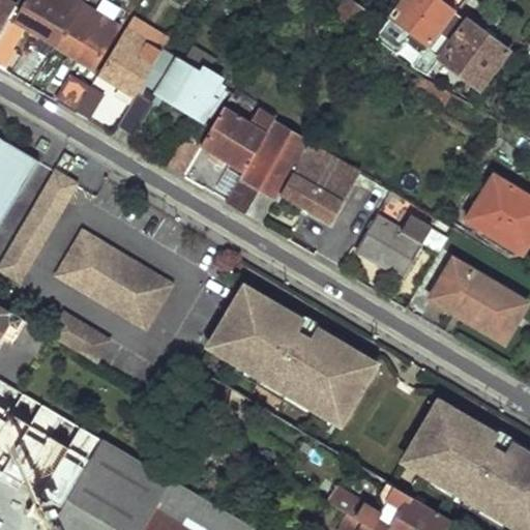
[(27,0),(16,20),(56,46),(80,6),(82,2),(78,0),(27,0)]
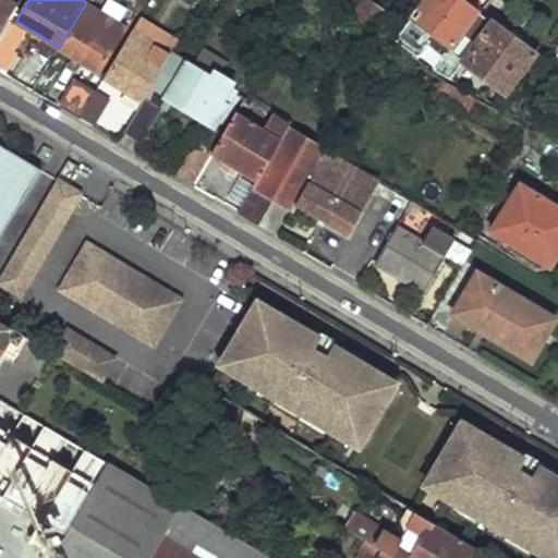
[(383,13),(365,0),(364,0),(353,16),(371,28),(383,13)]
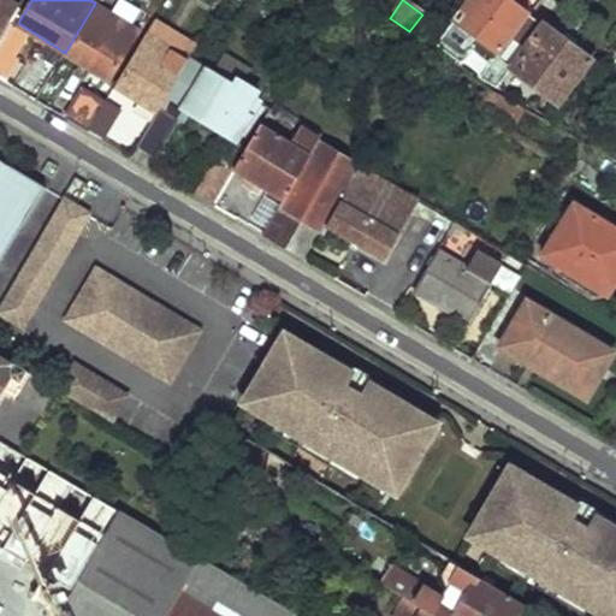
[(466,0),(436,42),(457,60),(478,37),(492,49),(495,51),(509,35),(526,12),(509,0),(466,0)]
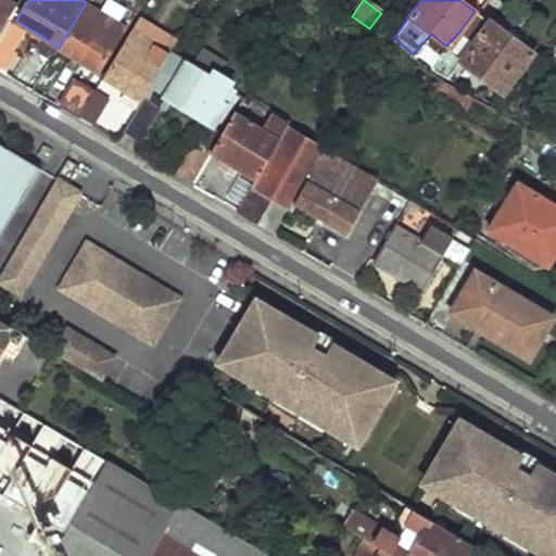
[(124,32),(84,7),(59,48),(100,72),(124,32)]
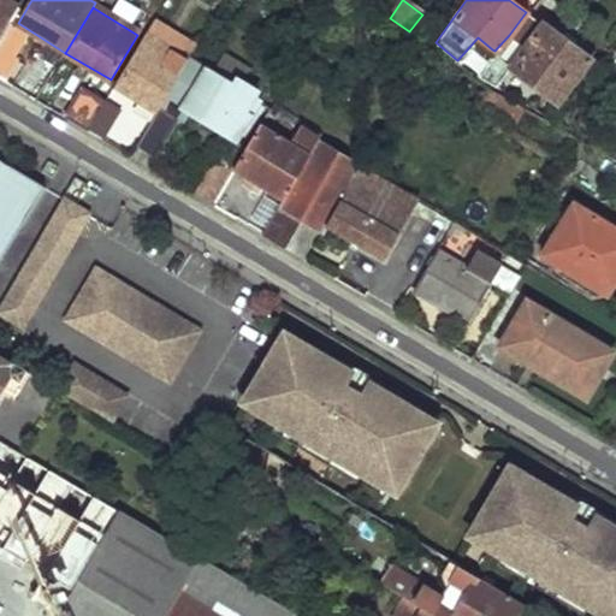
[(0,37),(7,24),(12,18),(0,11),(0,37)]
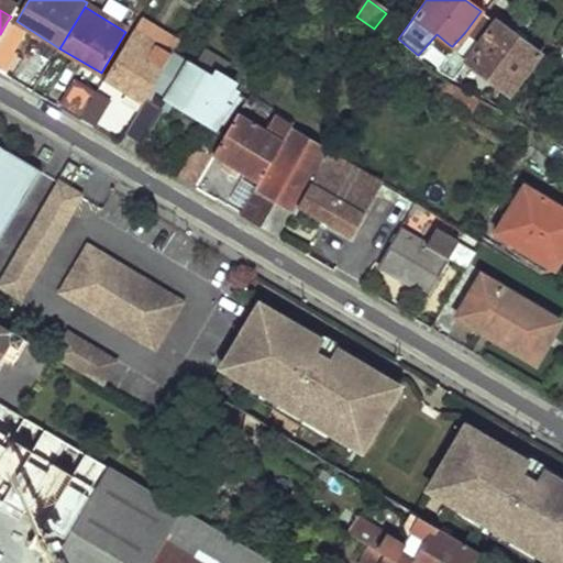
[(496,23),(481,11),(465,32),(476,44),(466,58),(459,69),(466,75),(472,69),(509,95),(543,48),(501,18),(496,23)]
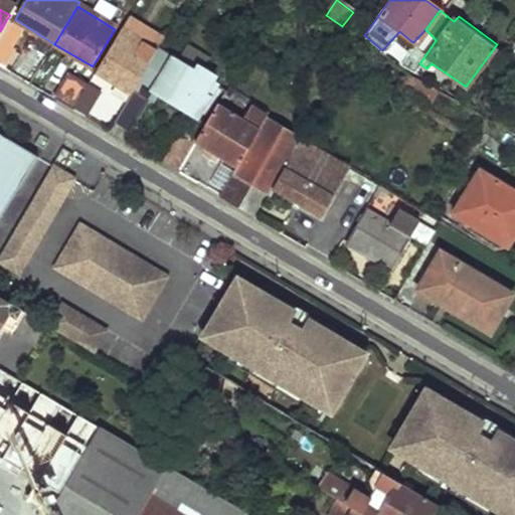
[(0,64),(21,28),(6,20),(0,31),(0,64)]
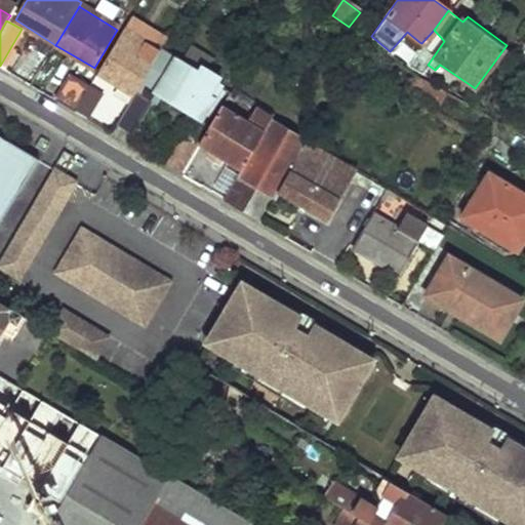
[(124,30),(98,71),(134,93),(134,92),(160,50),(146,42),(137,56),(131,52),(138,38),(124,30)]
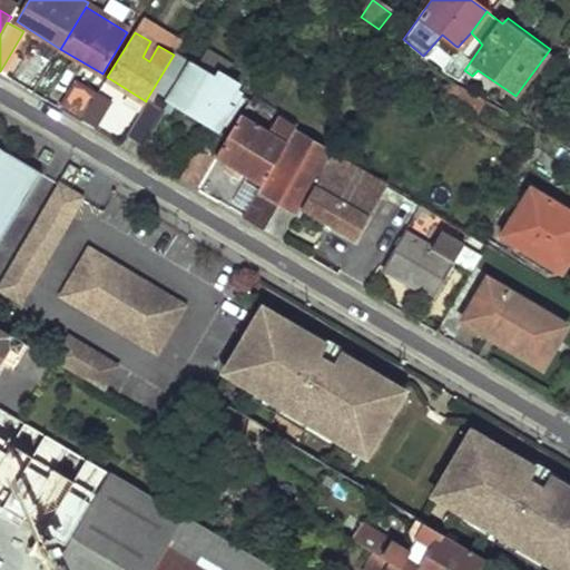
[(438,69),(457,80),(464,70),(472,59),(458,47),(455,46),(438,69)]
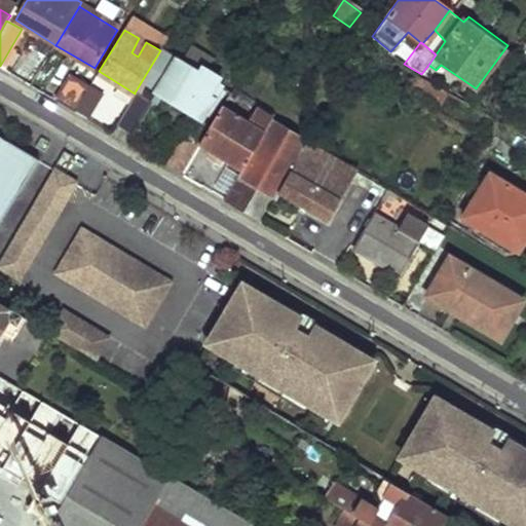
[(186,105),(205,117),(222,88),(217,85),(220,80),(200,68),(197,73),(160,50),(135,92),(154,104),(163,90),(171,96),(167,100),(183,109),(186,105)]
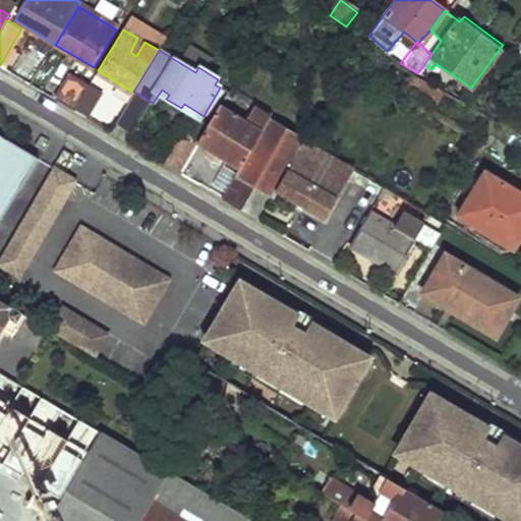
[(70,74),(55,99),(74,110),(89,85),(70,74)]
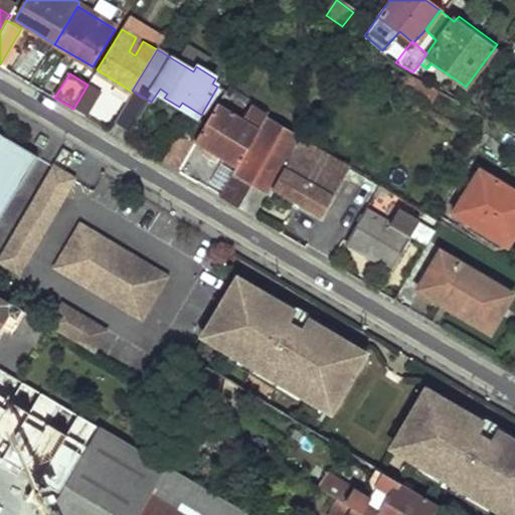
[(259,129),(217,105),(204,124),(194,142),(235,167),(259,129)]
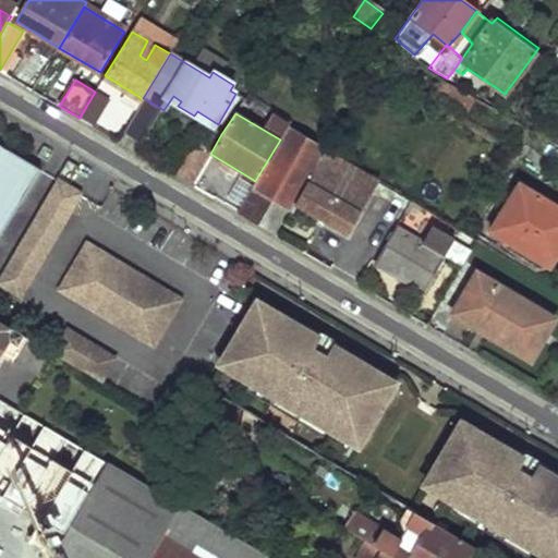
[(327,148),(288,124),(280,140),(255,181),(238,211),(258,223),(274,199),(291,209),(294,203),(348,234),(380,179),(327,148)]
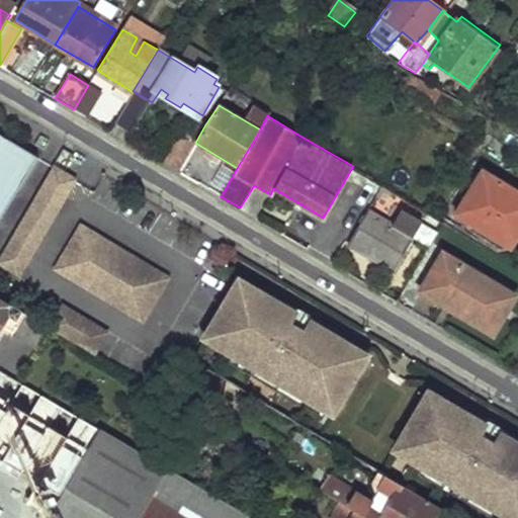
[(195,143),(205,124),(192,116),(164,163),(178,171),(195,143)]
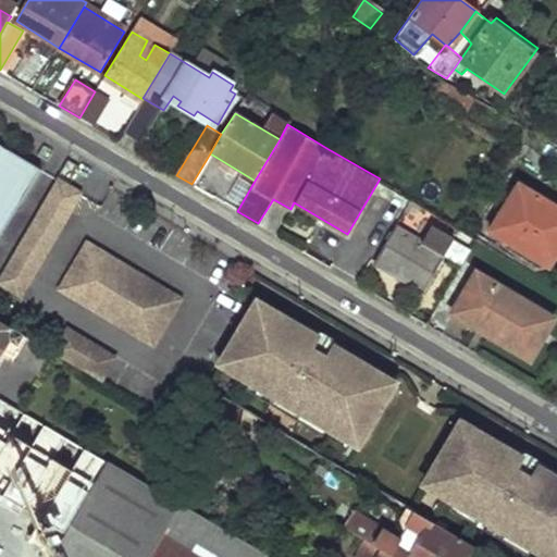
[(0,237),(41,171),(0,146),(0,237)]
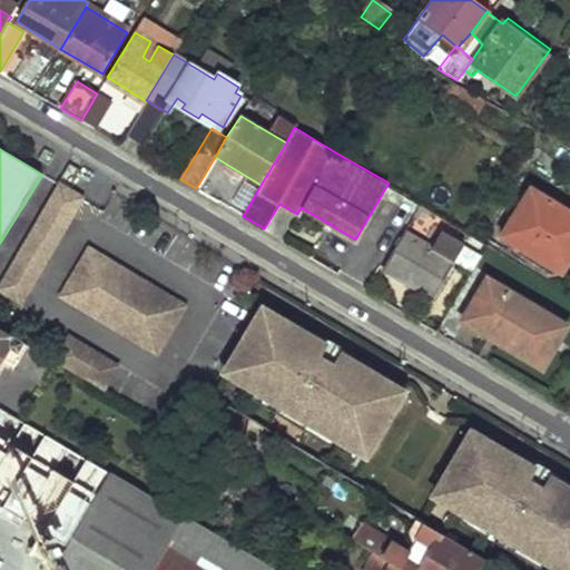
[(58,185),(47,205),(69,218),(81,199),(58,185)]
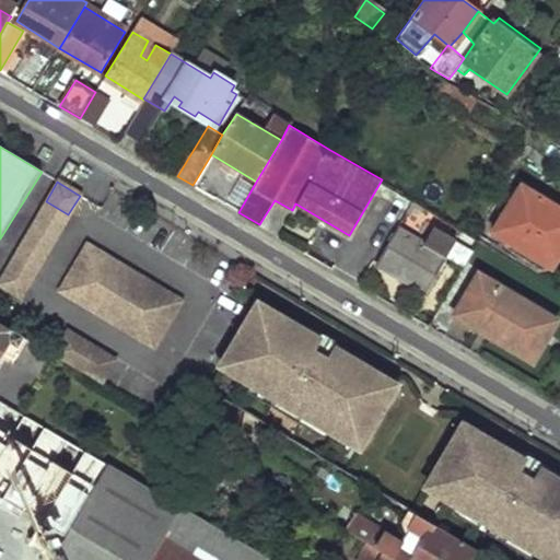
[(559,256),(559,206),(523,184),(493,231),(553,267),(559,256)]
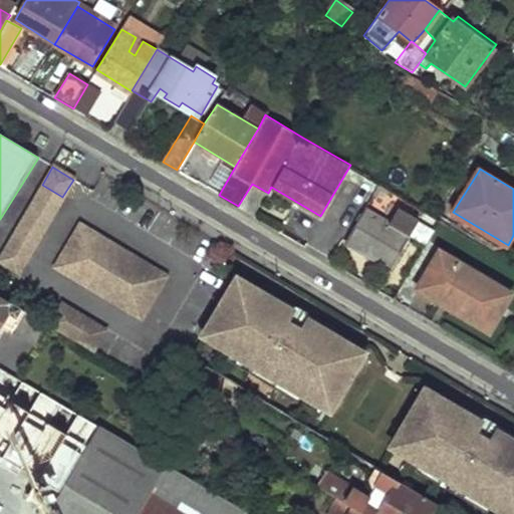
[(62,197),(42,185),(0,255),(0,262),(18,272),(62,197)]
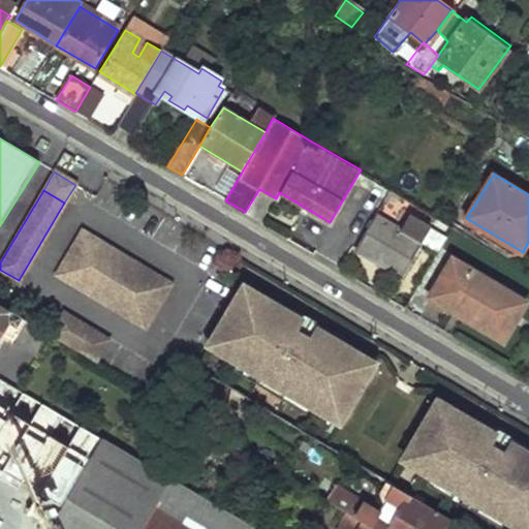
[(421,244),(376,217),(356,247),(402,275),(421,244)]
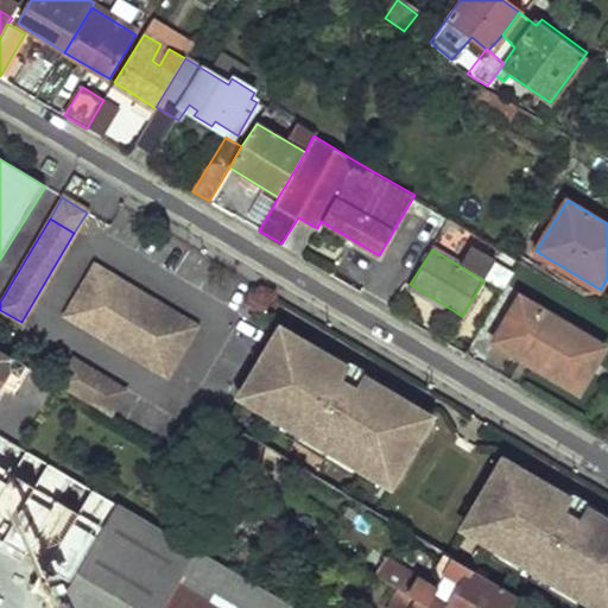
[(200,327),(99,265),(68,316),(169,378),(200,327)]
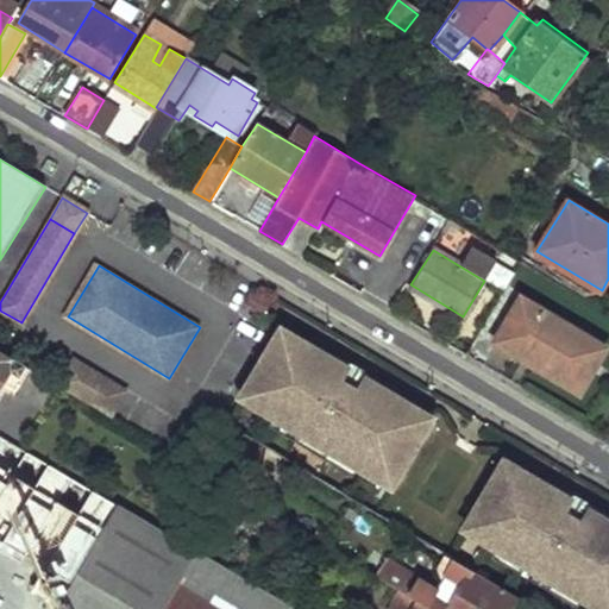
[(584,326),(522,293),(495,339),(557,375),(584,326)]
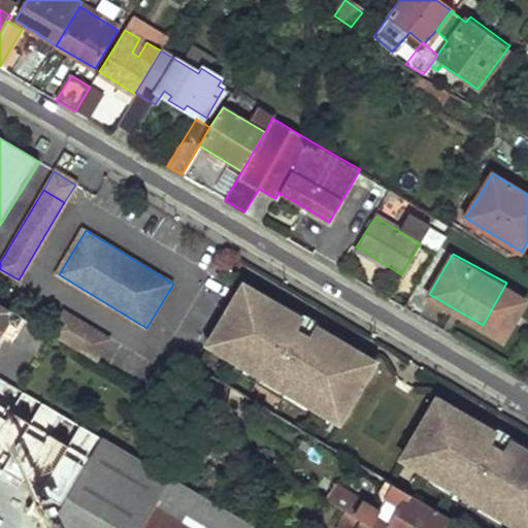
[(527,295),(506,283),(483,325),(503,336),(527,295)]
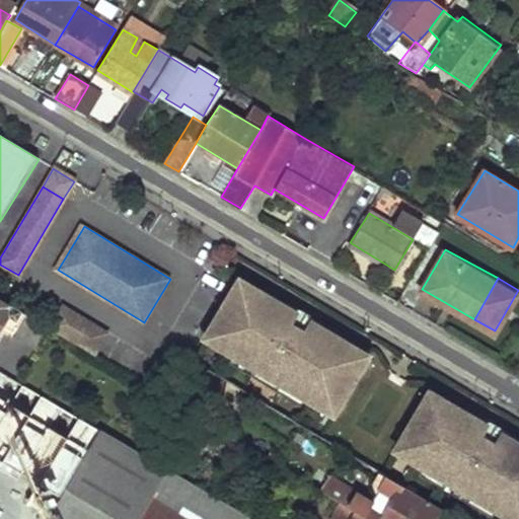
[(337,410),(361,370),(347,361),(351,353),(254,295),(248,304),(233,295),(210,335),(225,344),(221,349),(317,408),(322,400),(337,410)]
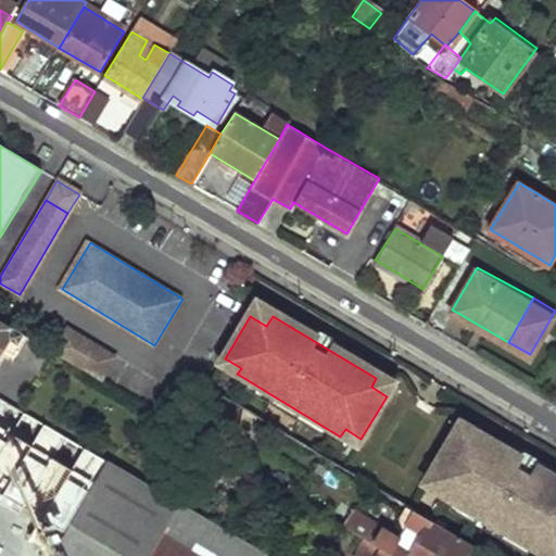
[(0,352),(7,341),(15,346),(23,333),(0,319),(0,352)]
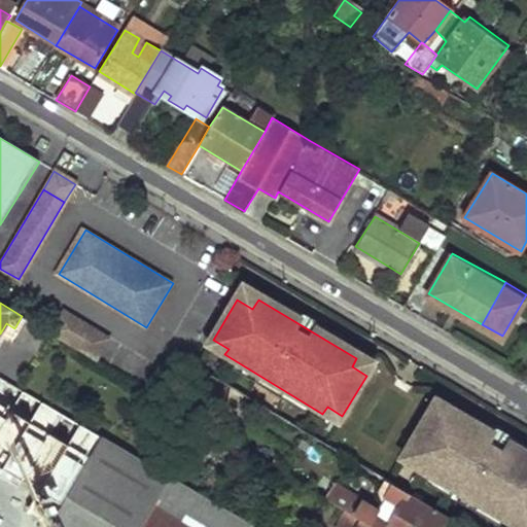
[(109,340),(65,313),(51,336),(96,361),(109,340)]
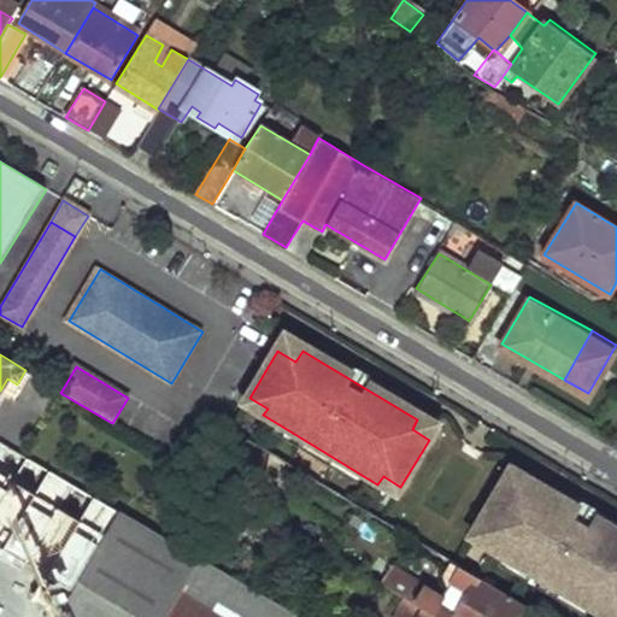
[(297,616),(203,562),(0,441),(0,534),(119,607),(113,616),(297,616)]
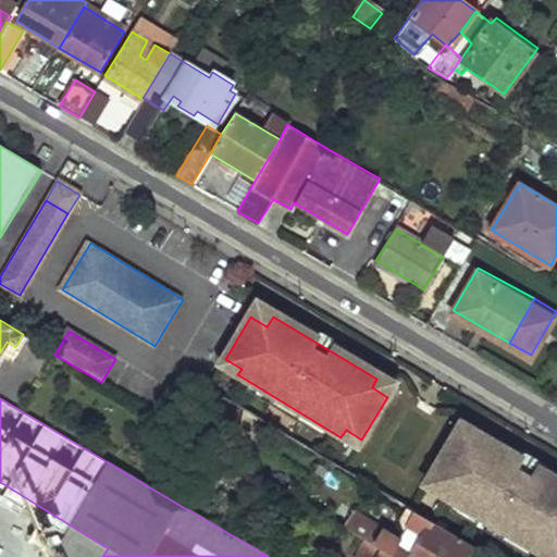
[(556,483),(475,436),(470,446),(454,437),(430,479),(444,487),(441,496),(544,556),(549,549),(556,553),(556,483)]
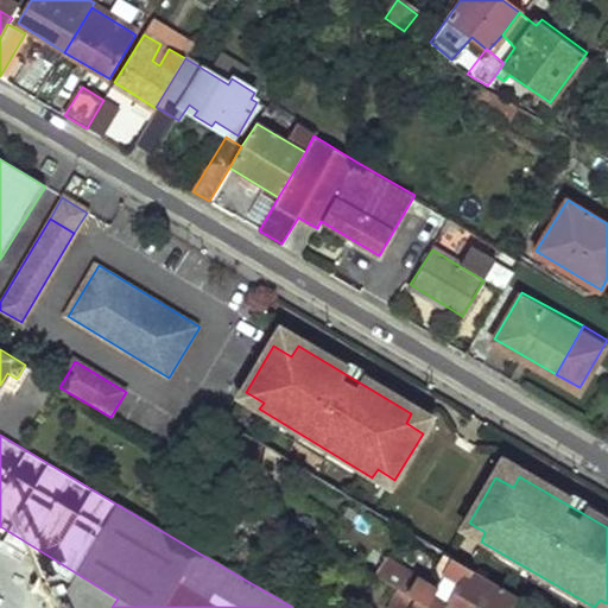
[(412,596),(432,607),(511,607),(513,605),(519,607),(538,607),(423,539),(418,546),(444,561),(439,569),(445,572),(436,590),(420,581),(412,596)]
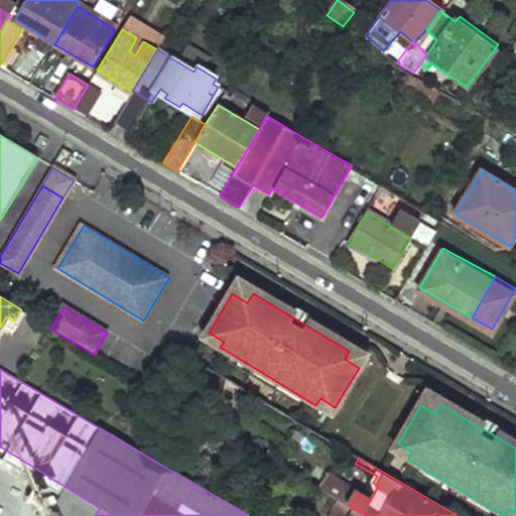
[(367,515),(350,506),(344,515),(367,515)]
